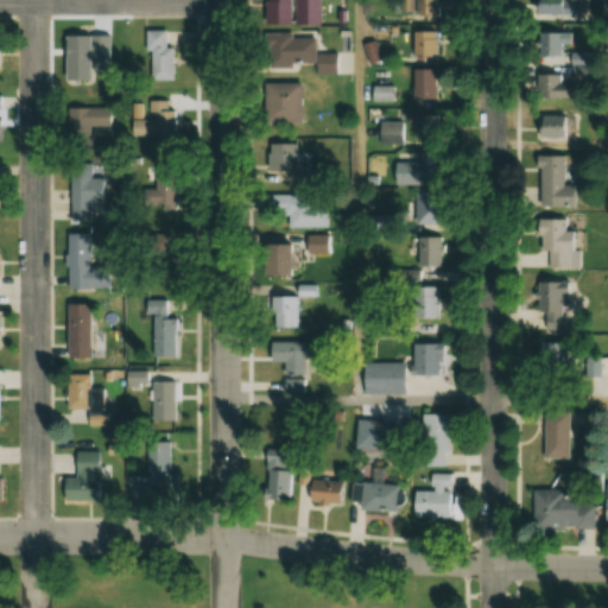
[(271,0),(272,25),(325,25),(325,0),(271,0)]
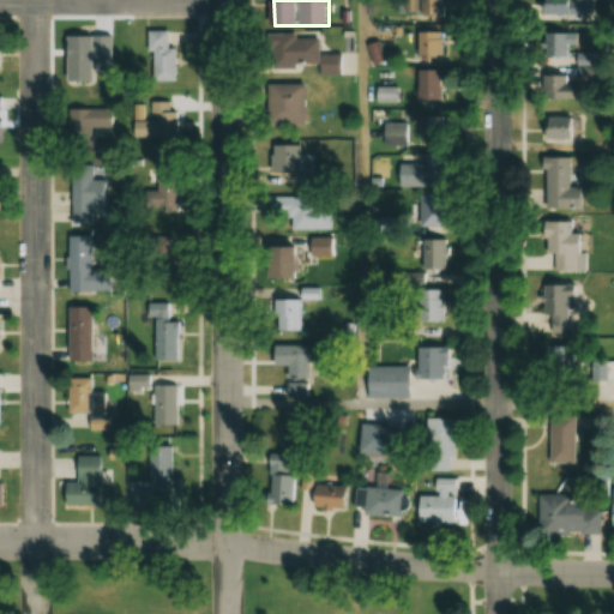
[(437,17),(437,0),(402,0),(403,17),(437,17)]
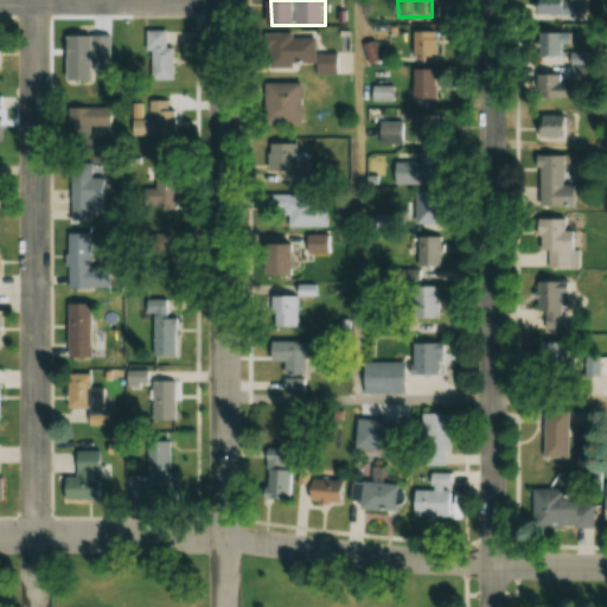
[(409,31),(409,59),(432,59),(432,31),(409,31)]
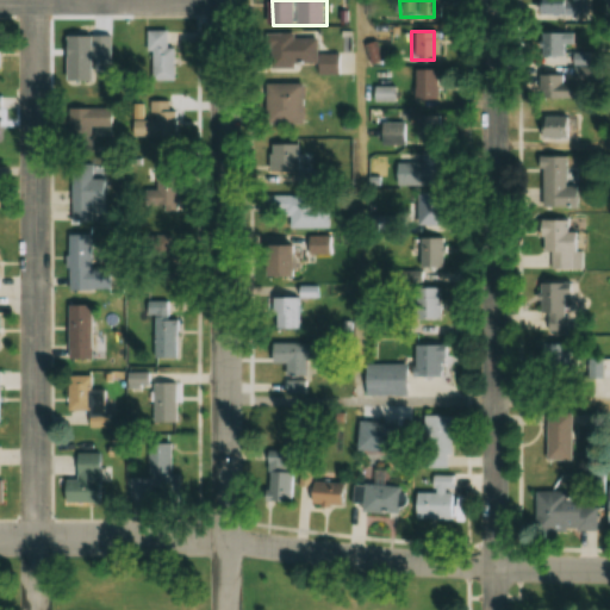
[(319,64),(319,74),(337,74),(337,54),(323,54),(323,35),(280,35),(280,64),(319,64)]
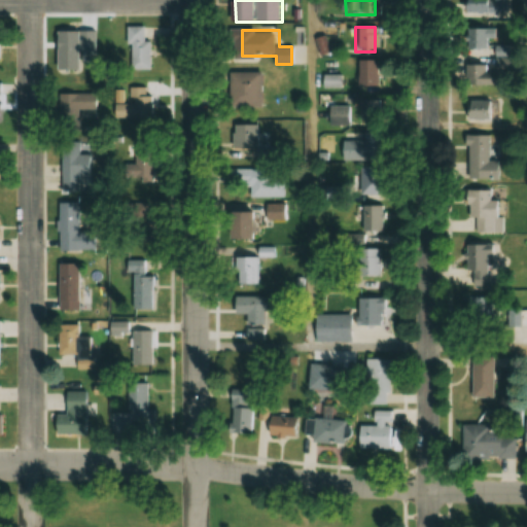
[(85,47),(80,47),(80,31),(60,31),(60,72),(85,72),(85,47)]
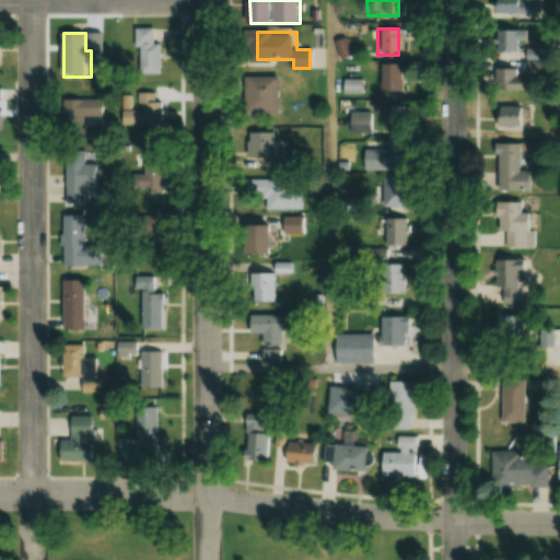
[(377,92),(398,92),(398,63),(377,63),(377,92)]
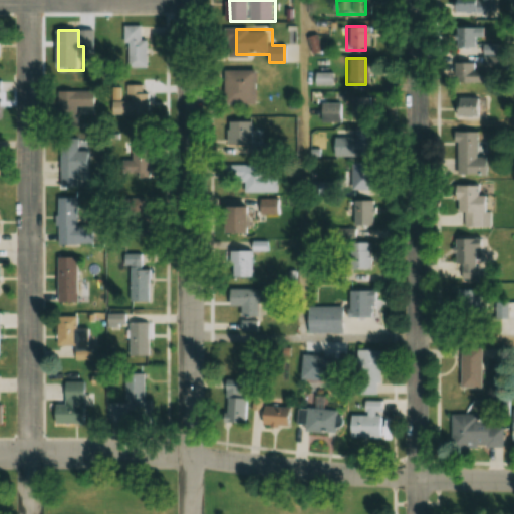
[(477,62),(454,62),(454,82),(490,82),(490,69),(477,69),(477,62)]
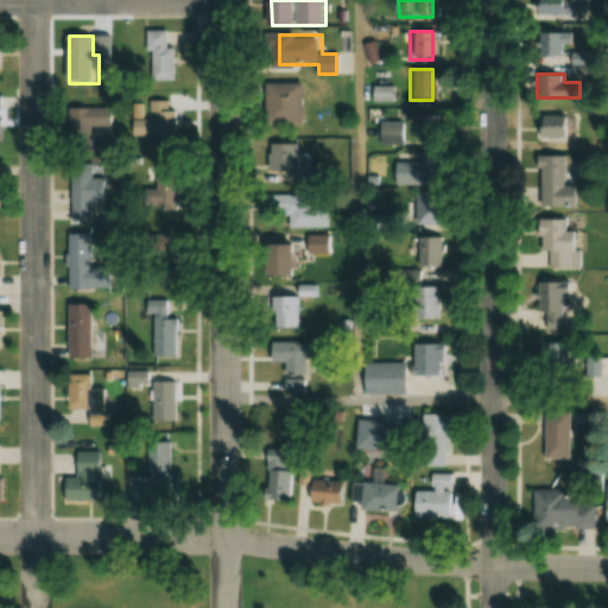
[(306,125),(306,83),(273,83),(273,125),(306,125)]
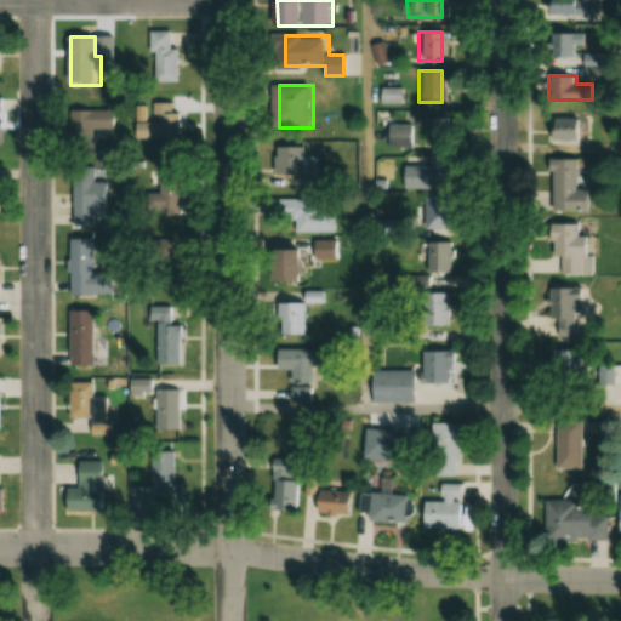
[(178,140),(178,103),(152,103),(152,123),(137,123),(137,140),(178,140)]
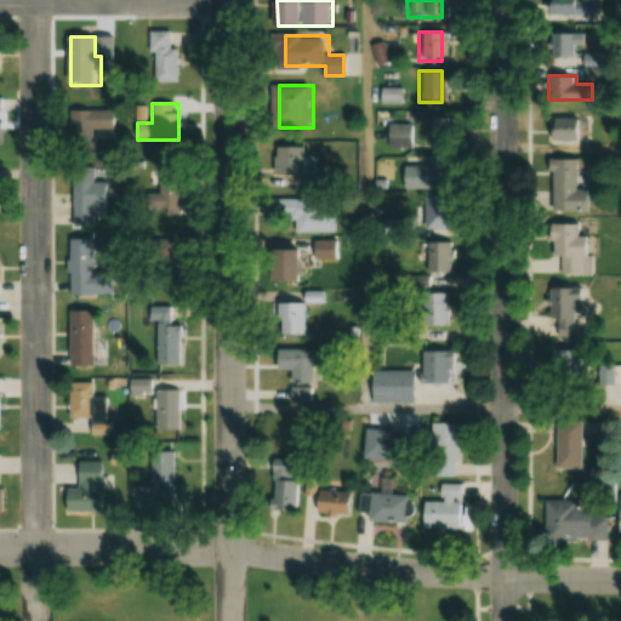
[(81,132),(118,132),(118,110),(81,110),(81,132)]
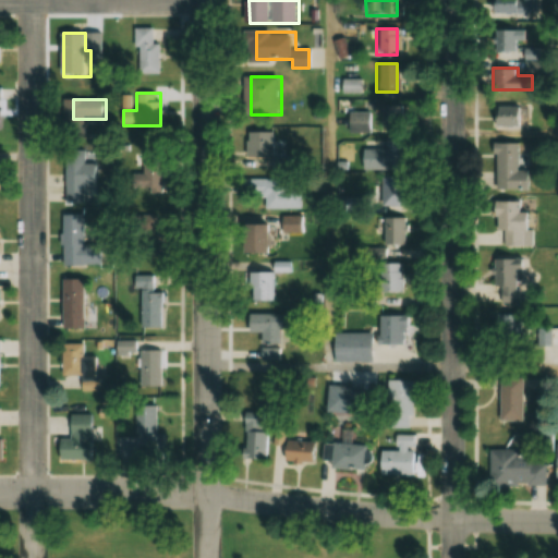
[(400,106),(379,106),(379,122),(400,123),(400,106)]
